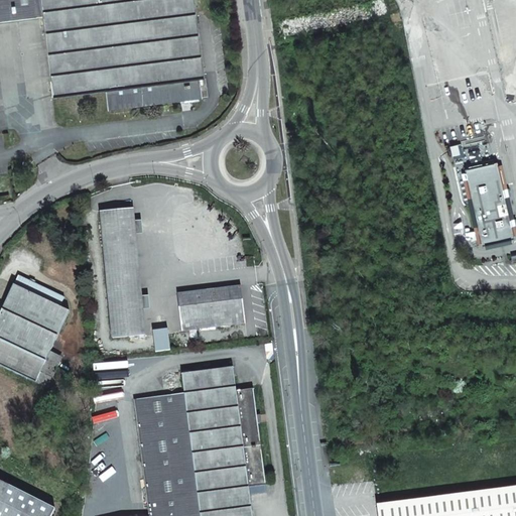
[(106,91),(108,110),(203,98),(201,80),(206,79),(195,0),(0,0),(0,20),(43,16),(53,98),(106,91)]
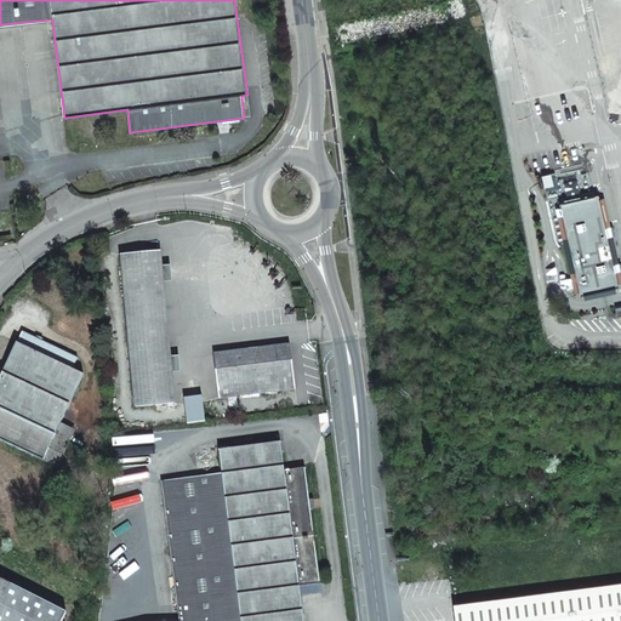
[(619,288),(615,272),(619,272),(617,265),(614,266),(608,237),(610,237),(609,228),(605,229),(598,195),(559,204),(580,296),(619,288)]
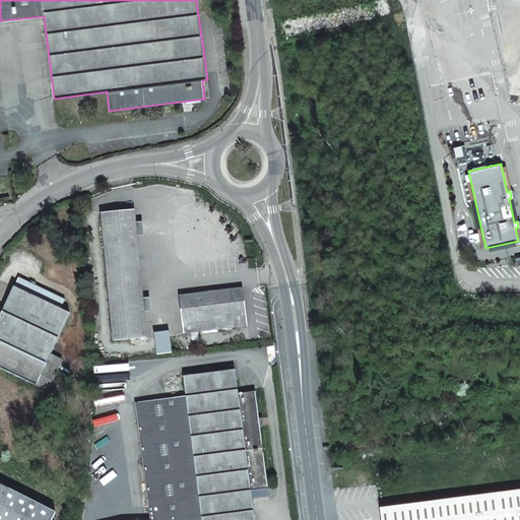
[(90,211),(89,196),(81,197),(82,211),(90,211)]
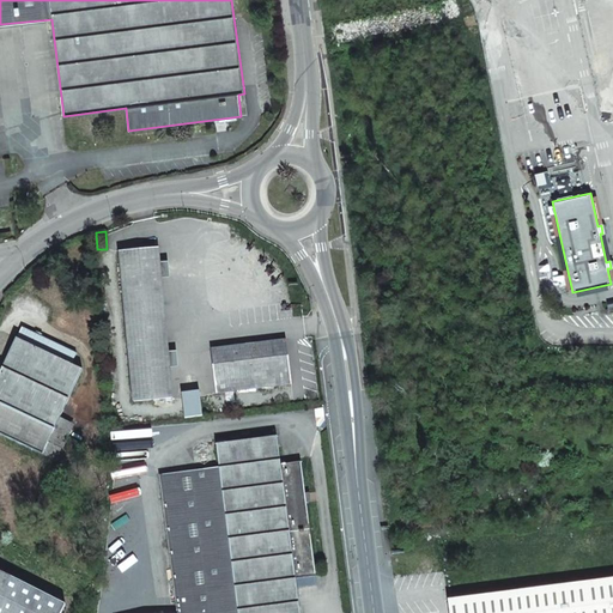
[(133,401),(173,398),(158,248),(120,252),(133,401)]
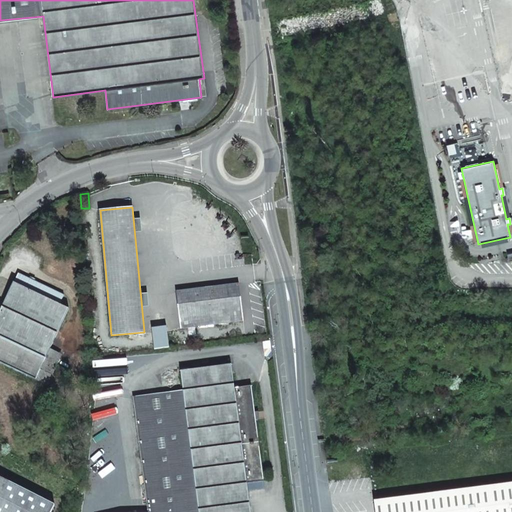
[(39,369),(49,348),(69,309),(59,304),(63,296),(19,274),(0,312),(0,362),(45,383),(50,374),(39,369)]
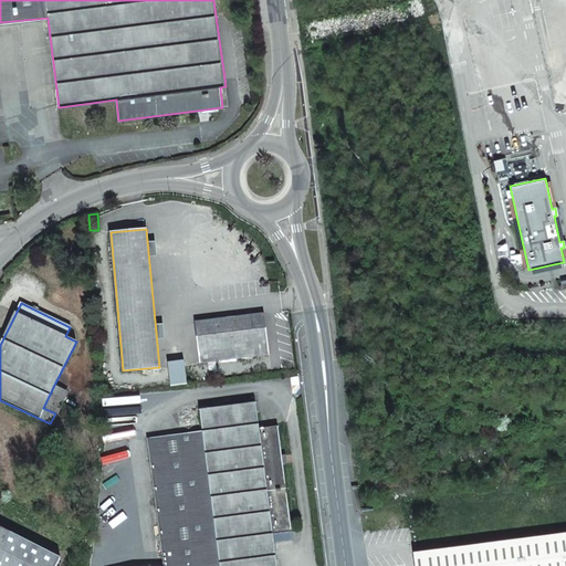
[(196,323),(200,363),(269,354),(264,314),(196,323)]
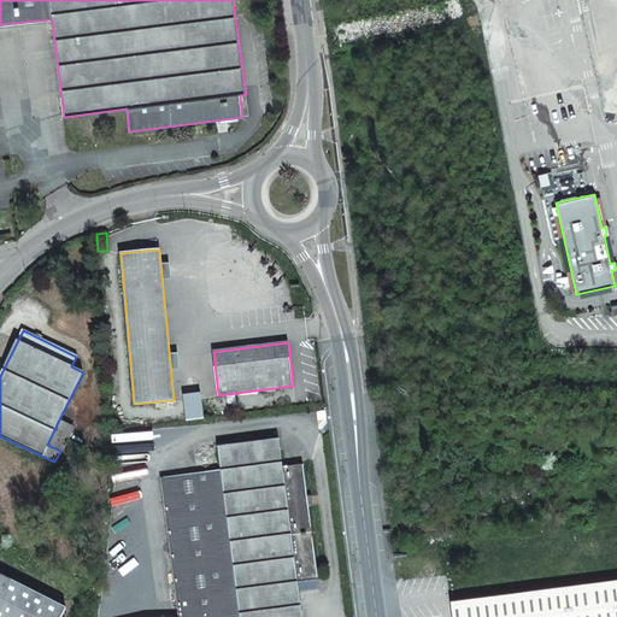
[(60,451),(72,427),(59,419),(47,445),(60,451)]
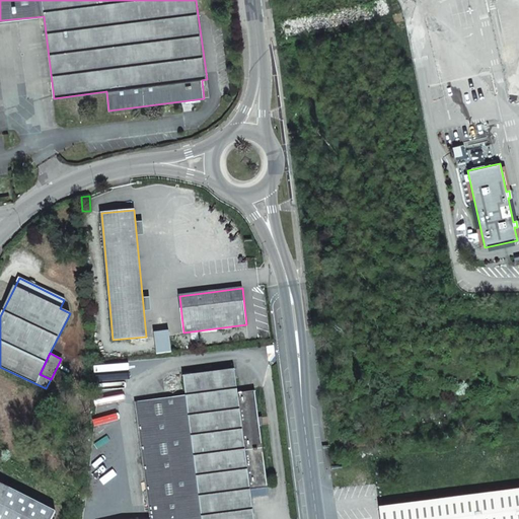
[(136,402),(150,518),(253,518),(250,490),(268,488),(260,426),(258,418),(255,391),(237,393),(234,369),(183,376),(186,395),(136,402)]
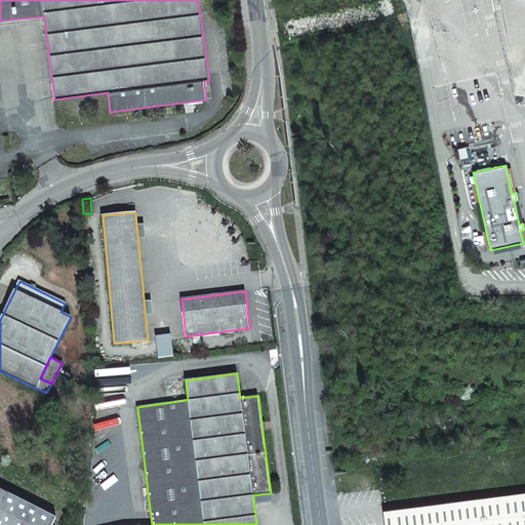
[(0,524),(51,524),(56,517),(0,488),(0,524)]
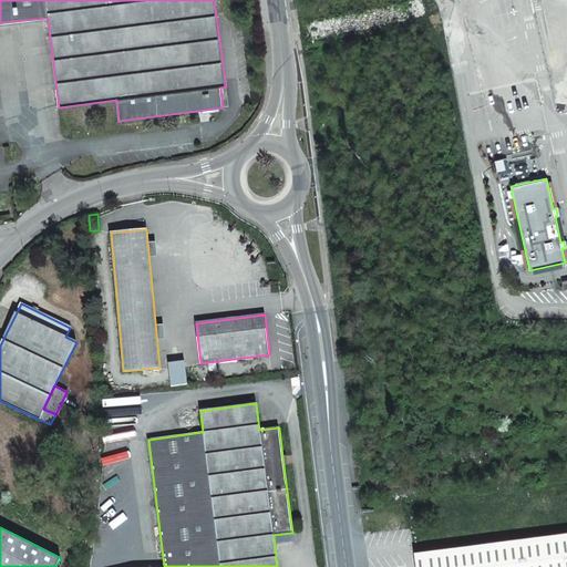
[(566,566),(566,535),(414,556),(415,566),(566,566)]
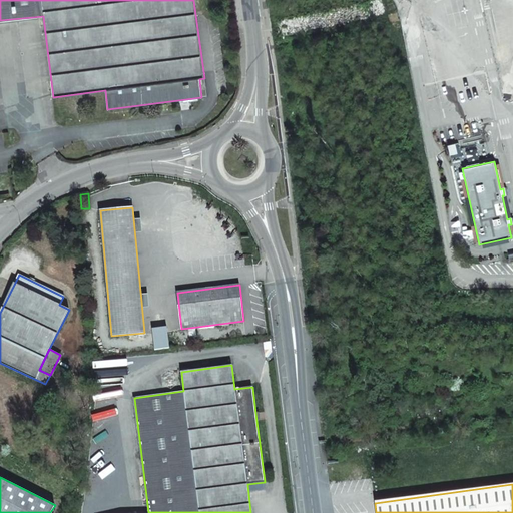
All buildings are outlined.
